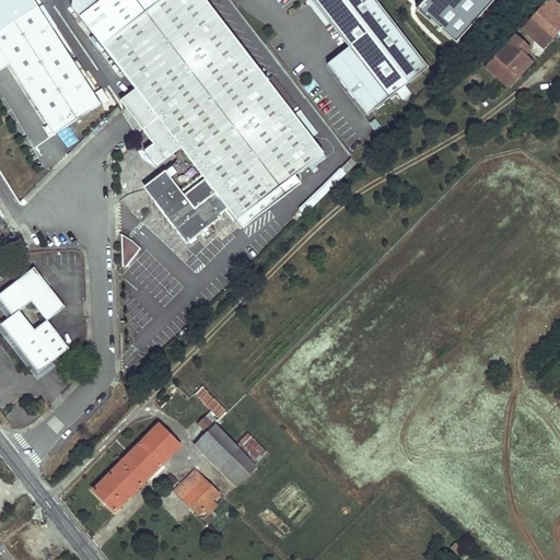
[(135,91),(156,120),(141,131),(152,147),(143,153),(152,164),(155,168),(178,151),(197,175),(200,179),(213,197),(191,212),(178,195),(193,184),(190,181),(177,163),(155,179),(160,186),(154,190),(159,198),(152,203),(184,246),(198,235),(202,242),(213,235),(208,228),(220,219),(218,217),(209,205),(216,199),(224,212),(233,223),(322,158),(203,0),(101,0),(94,6),(79,16),(135,91)]
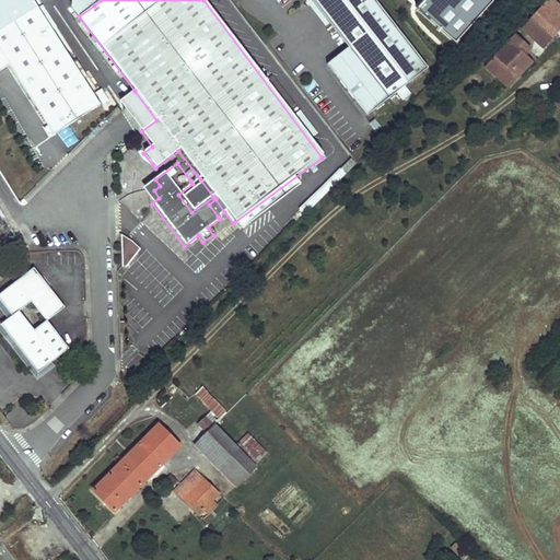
[(376,0),(313,0),(350,47),(328,63),(368,115),(398,92),(406,86),(429,68),(376,0)]
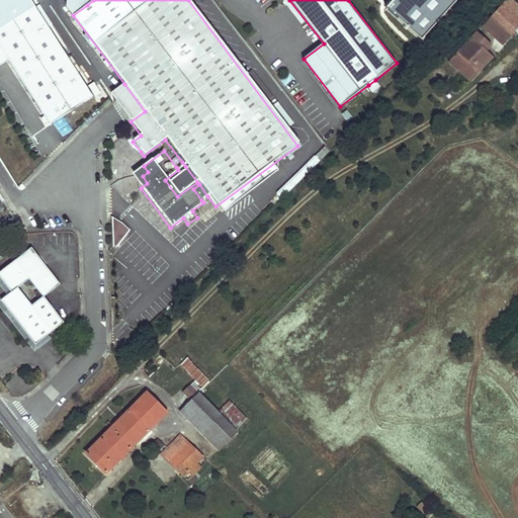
[(92,98),(35,7),(0,28),(0,66),(8,61),(44,117),(48,123),(49,125),(92,98)]
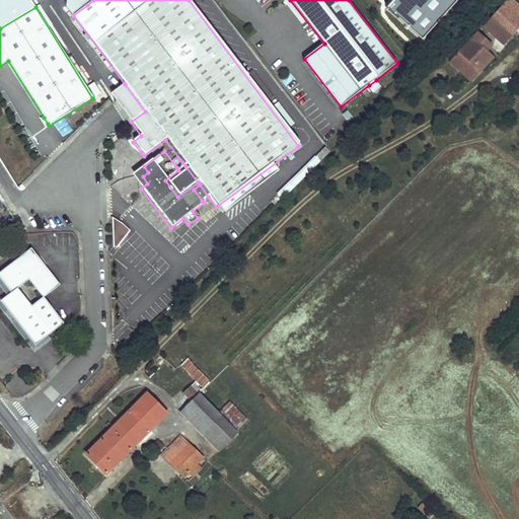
[(510,30),(515,35),(518,30),(518,19),(505,7),(495,17),(510,30)]
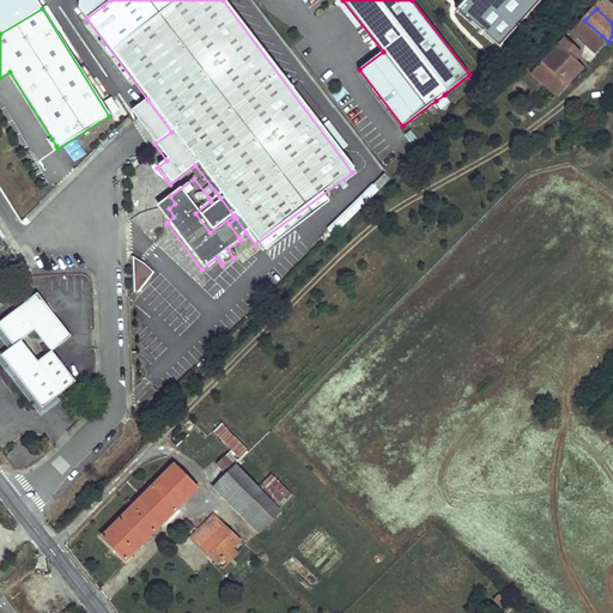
[(584,20),(583,20),(570,35),(588,50),(602,36),(584,20)]
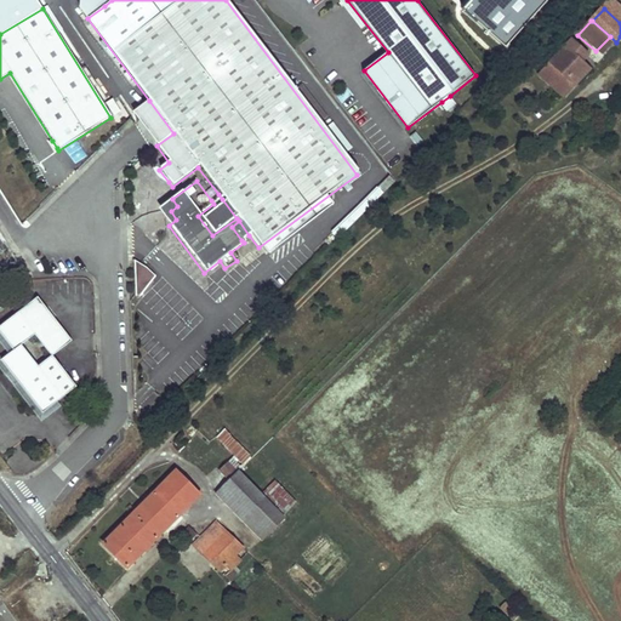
[(554,62),(576,84),(591,68),(577,55),(581,50),(573,43),(554,62)]
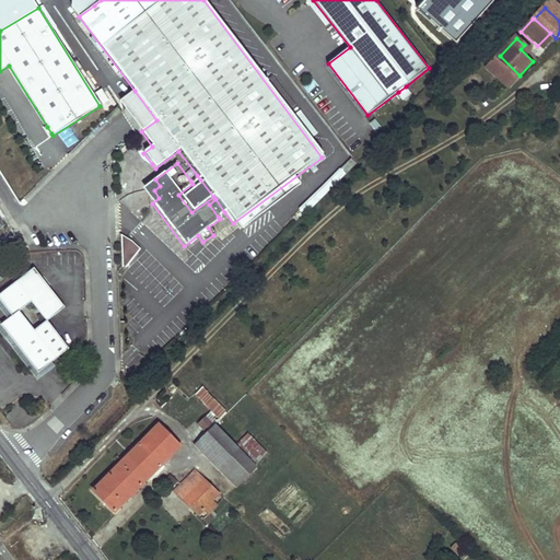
[(520,76),(500,56),(490,67),(510,85),(520,76)]
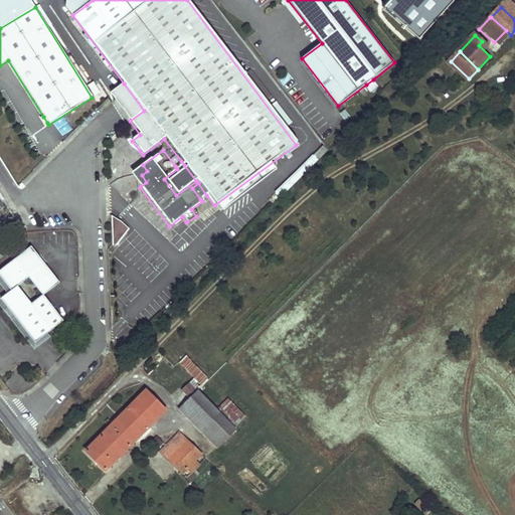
[(378,87),(373,79),(366,84),(371,92),(378,87)]
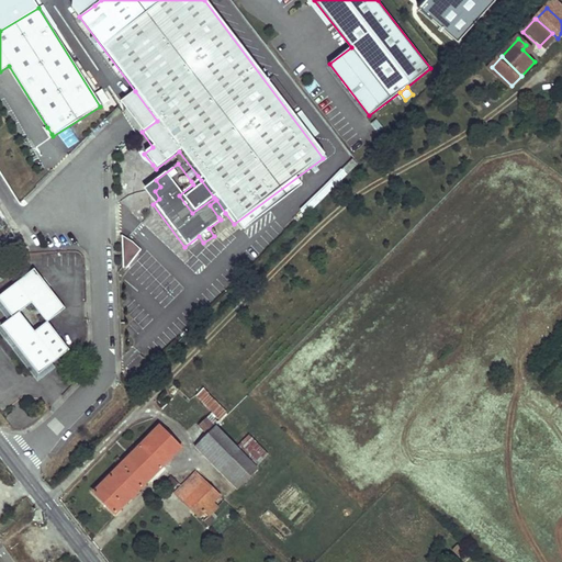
[(120,103),(142,132),(157,121),(135,91),(120,103)]
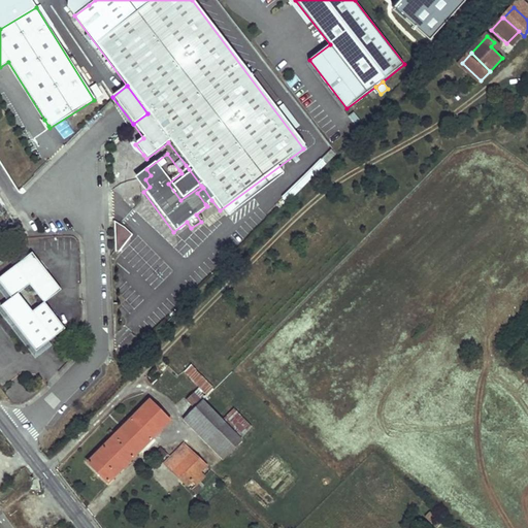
[(114,107),(109,102),(99,113),(103,118),(114,107)]
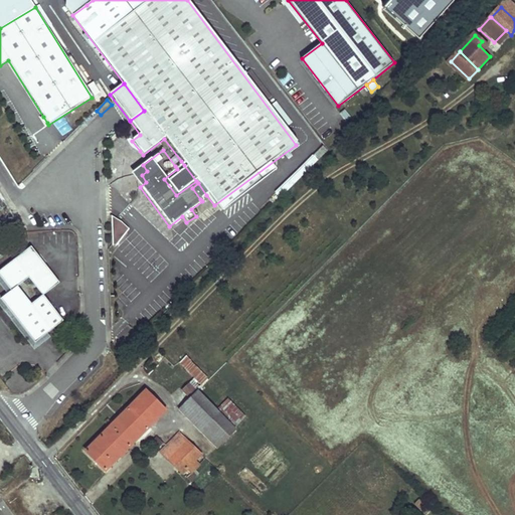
[(47,123),(43,117),(39,119),(43,125),(47,123)]
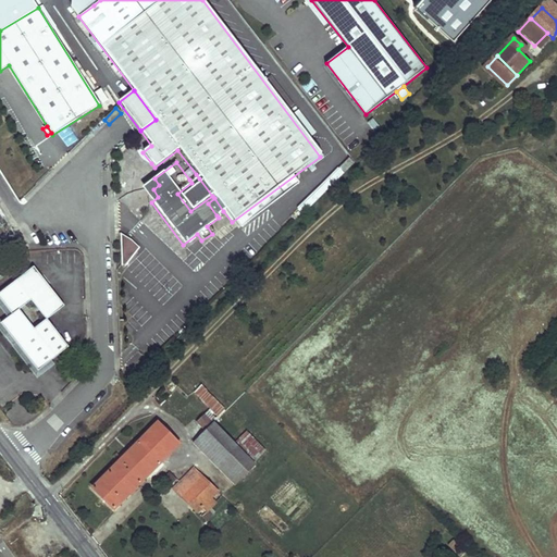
[(347,162),(296,213),(301,218),(353,166),(347,162)]
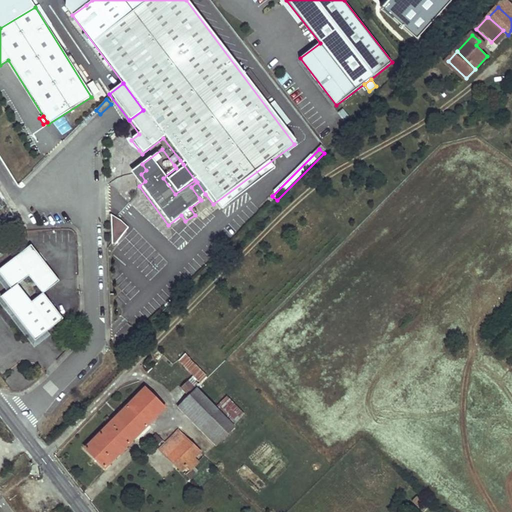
[(183,164),(180,160),(174,165),(176,168),(183,164)]
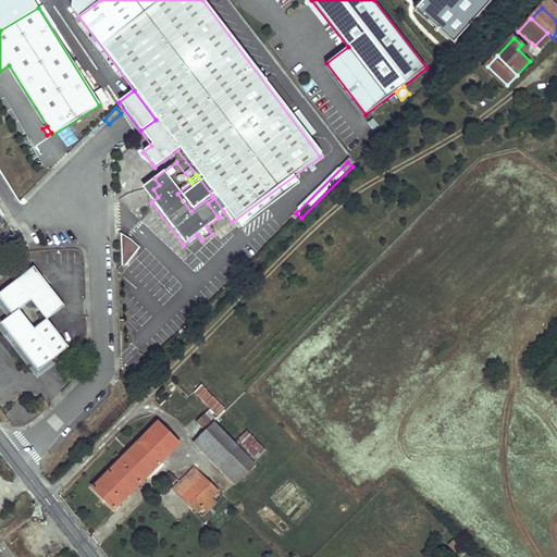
[(159,185),(155,178),(140,188),(151,202),(158,197),(153,189),(159,185)]
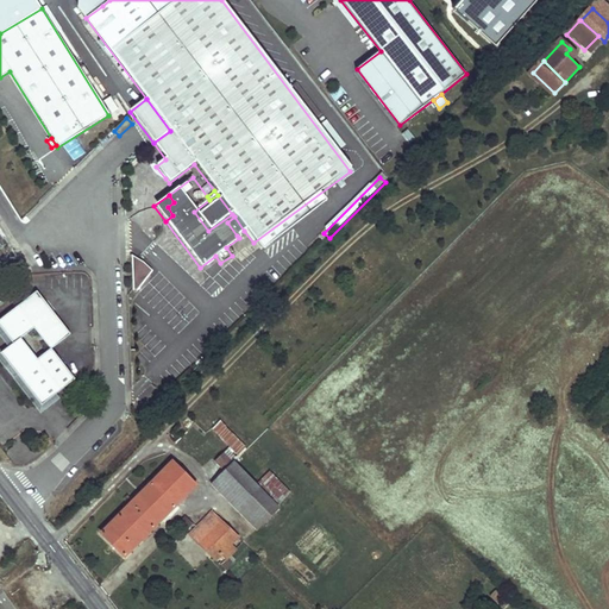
[(244,231),(234,217),(227,223),(237,236),(244,231)]
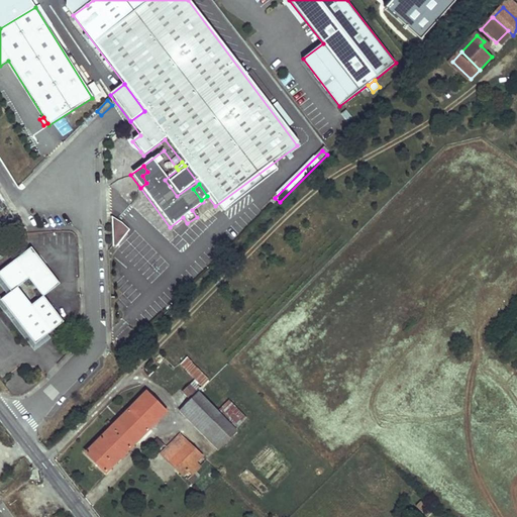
[(119,224),(113,223),(114,249),(117,249),(126,231),(119,224)]
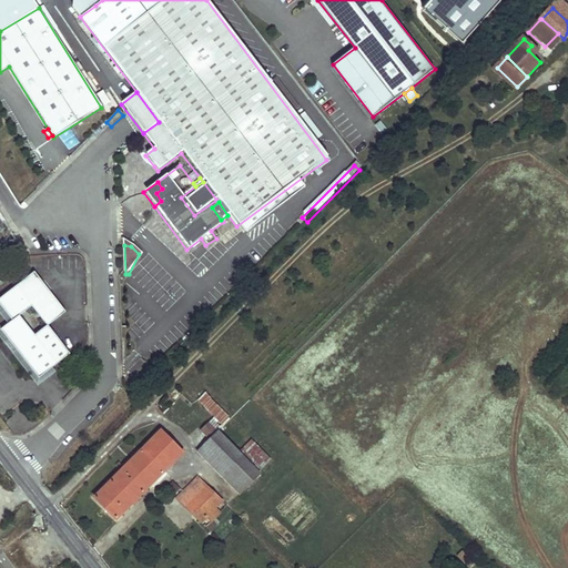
[(0,300),(0,304),(13,321),(10,323),(1,331),(10,341),(17,351),(39,379),(53,368),(70,355),(49,326),(67,313),(36,273),(0,300)]
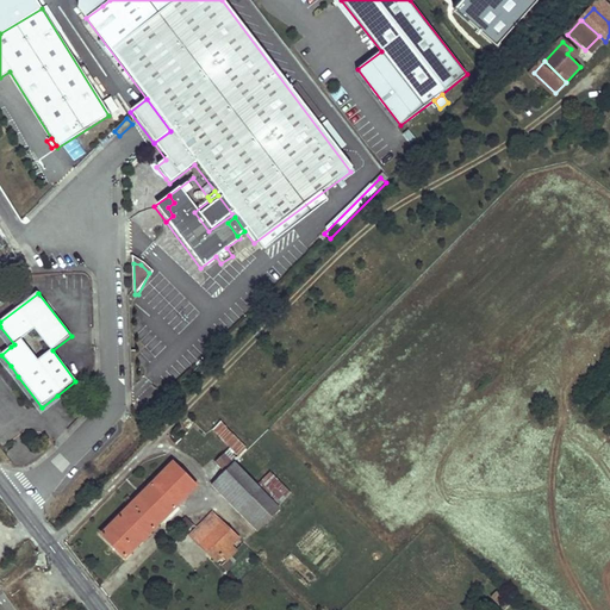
[(14,344),(0,327),(0,332),(11,347),(14,344)]
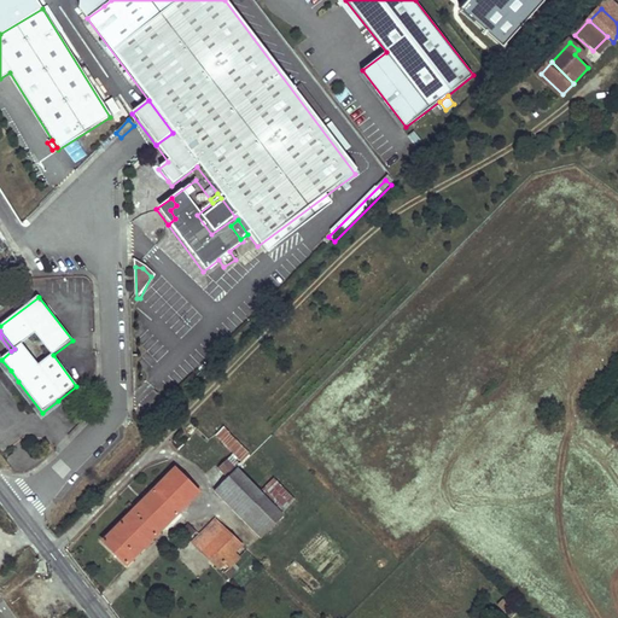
[(11,371),(1,360),(0,360),(0,363),(7,373),(11,371)]
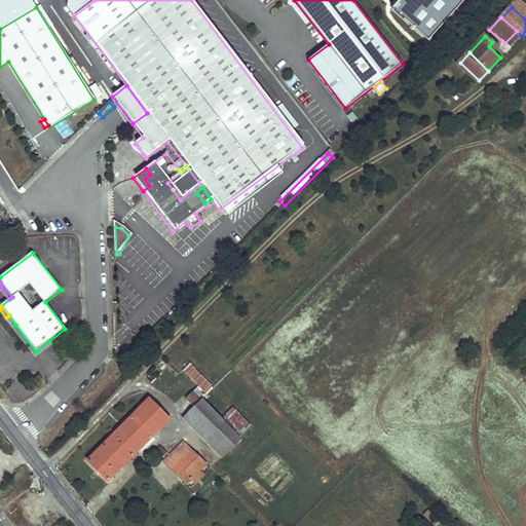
[(15,325),(9,315),(6,317),(5,318),(12,328),(13,327),(15,325)]
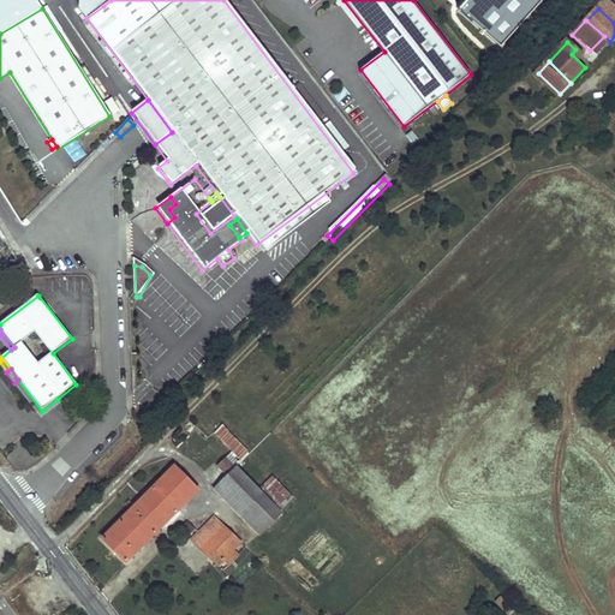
[(42,411),(18,380),(16,382),(42,416),(60,401),(58,399),(42,411)]
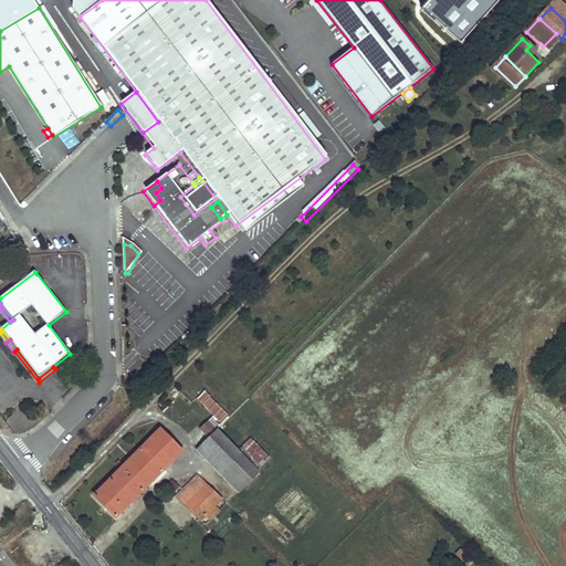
[(222,423),(222,425),(231,417),(205,390),(197,398),(215,416),(222,423)]
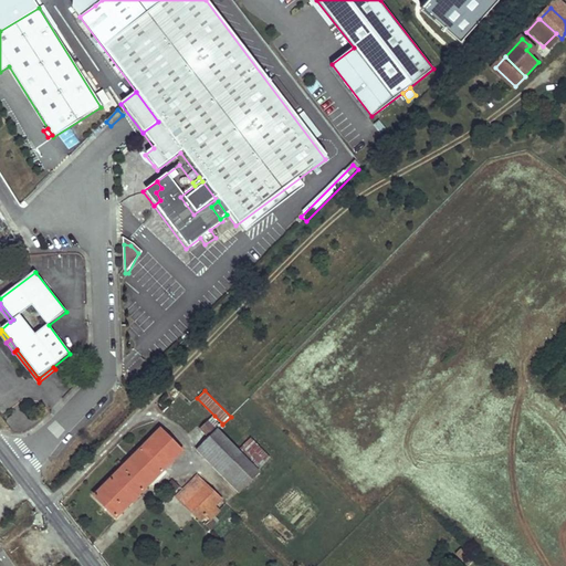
[(210,420),(217,428),(222,423),(215,416),(210,420)]
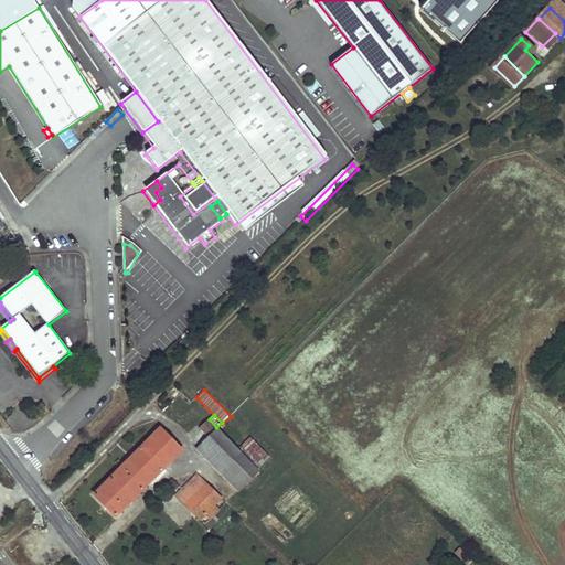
[(231,416),(222,424),(244,446),(252,438),(252,437),(231,416)]
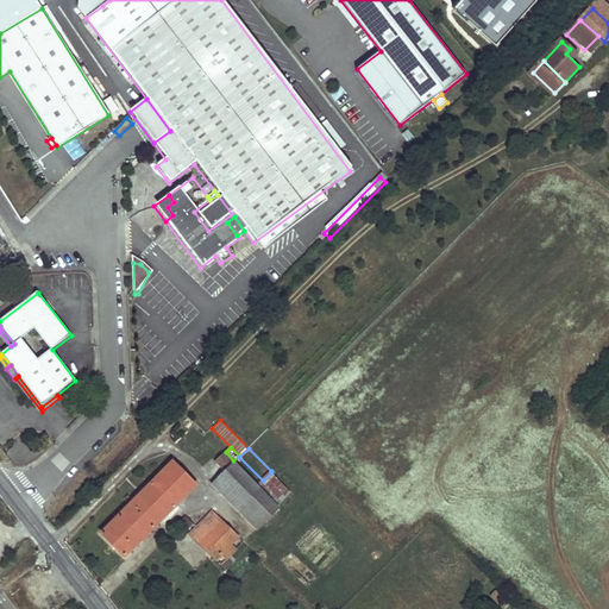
[(221,476),(233,464),(232,462),(233,460),(226,452),(213,466),(221,476)]
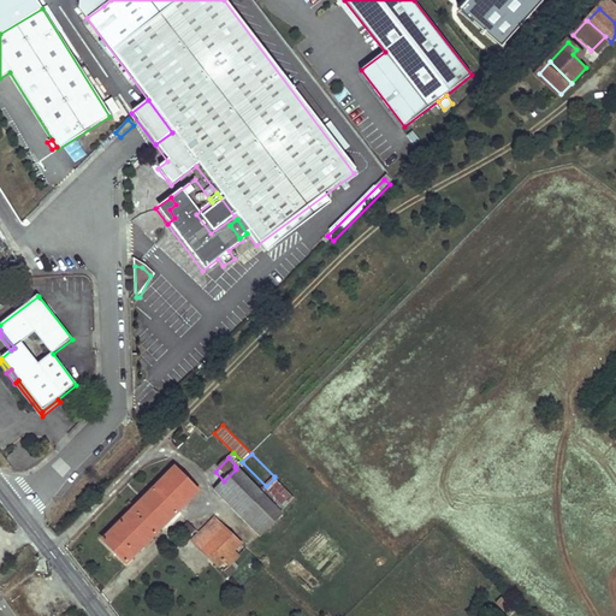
[(242,462),(237,467),(262,492),(280,511),(295,498),(274,478),(266,486),(242,462)]
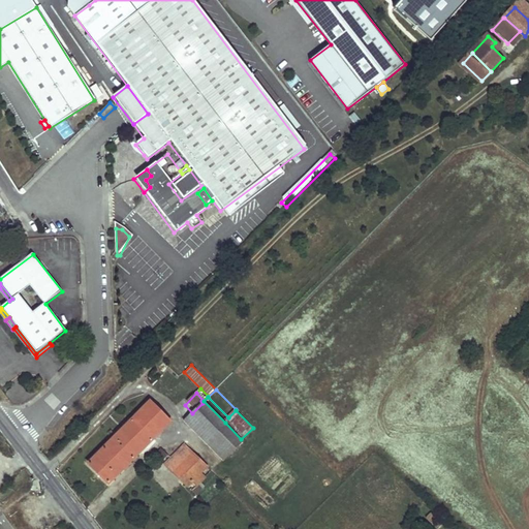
[(170,419),(152,401),(133,418),(89,463),(109,483),(153,438),(170,419)]
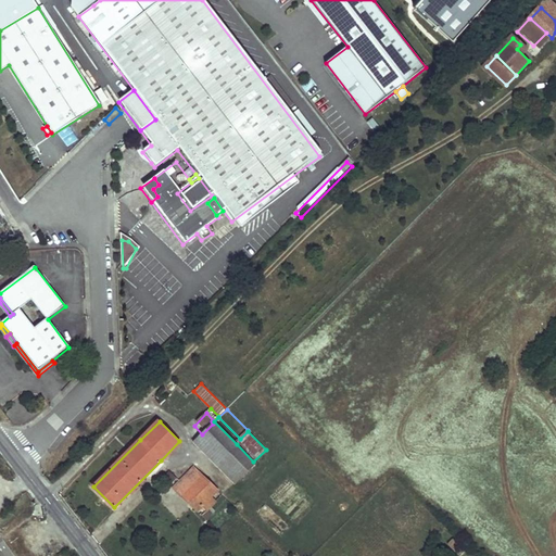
[(237,444),(214,421),(213,424),(202,434),(194,442),(217,465),(237,444)]
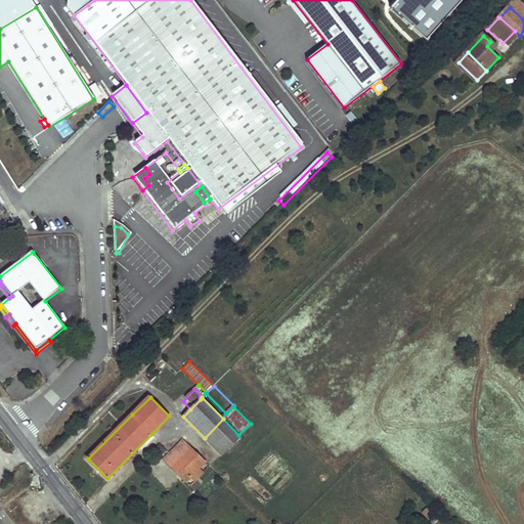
[(223,419),(205,438),(221,454),(241,436),(238,435),(223,419)]
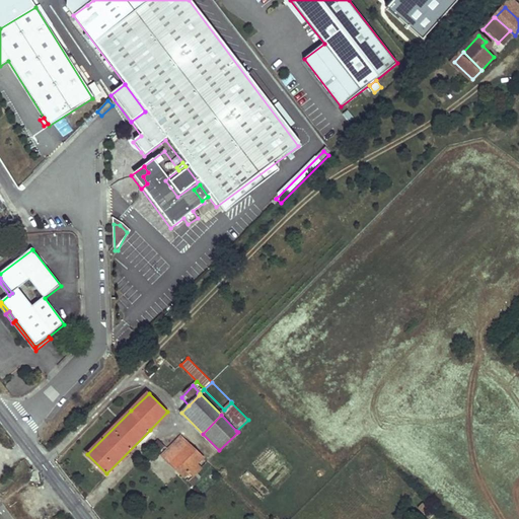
[(204,457),(192,445),(180,434),(161,453),(184,476),(199,462),(204,457)]
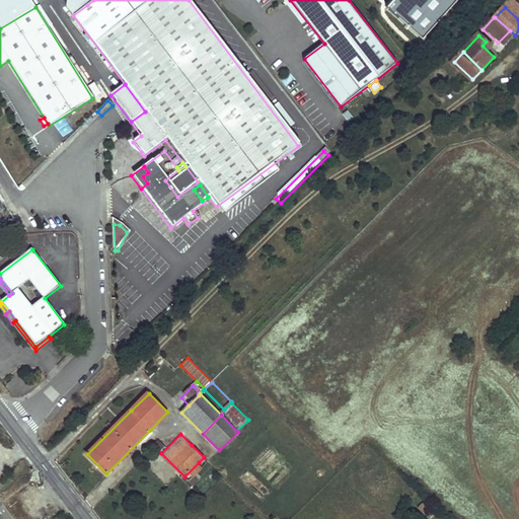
[(416,509),(426,518),(428,518),(433,515),(422,504),(416,509)]
